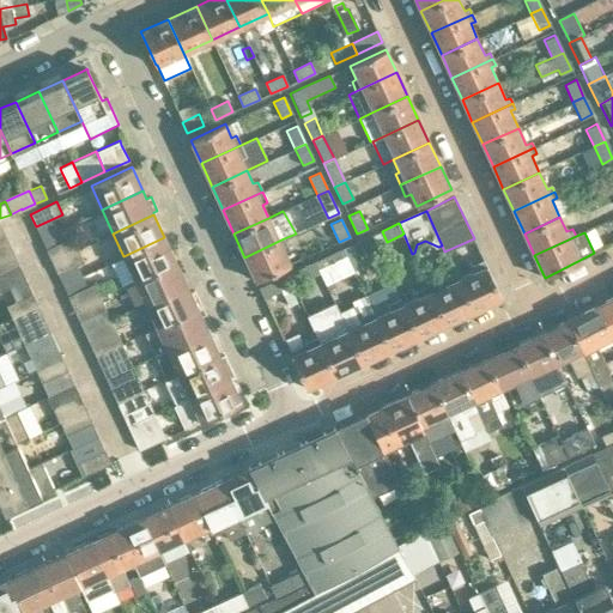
[(376,247),(370,236),(354,243),(359,254),(376,247)]
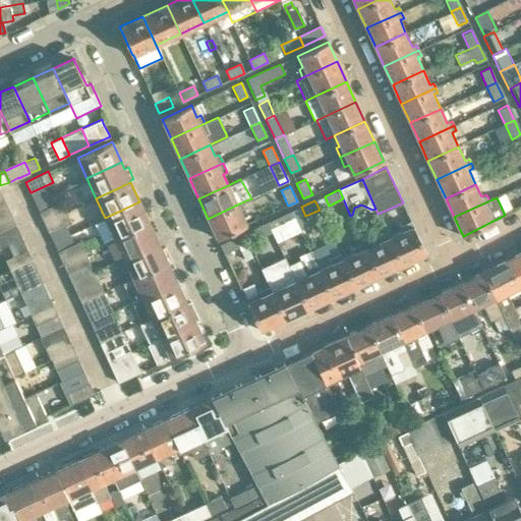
[(39,212),(44,222),(66,212),(61,201),(40,212),(39,212)]
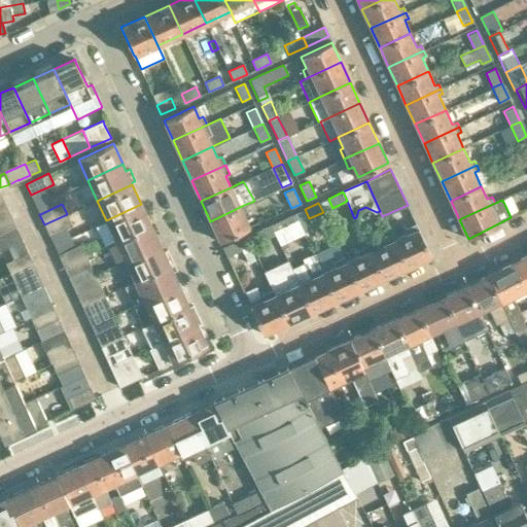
[(151,224),(141,204),(106,220),(115,241),(151,224)]
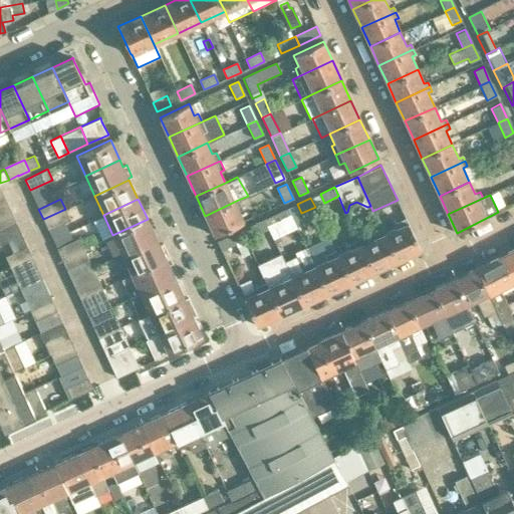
[(238,200),(205,216),(214,235),(243,222),(238,211),(242,209),(238,200)]
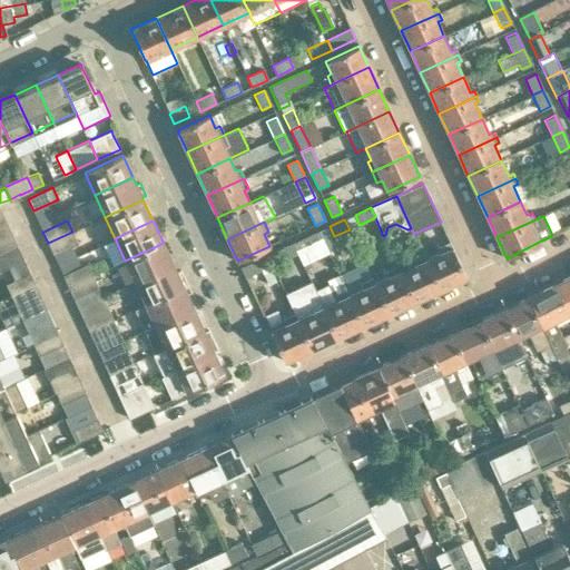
[(0,226),(0,241),(12,235),(7,224),(0,226)]
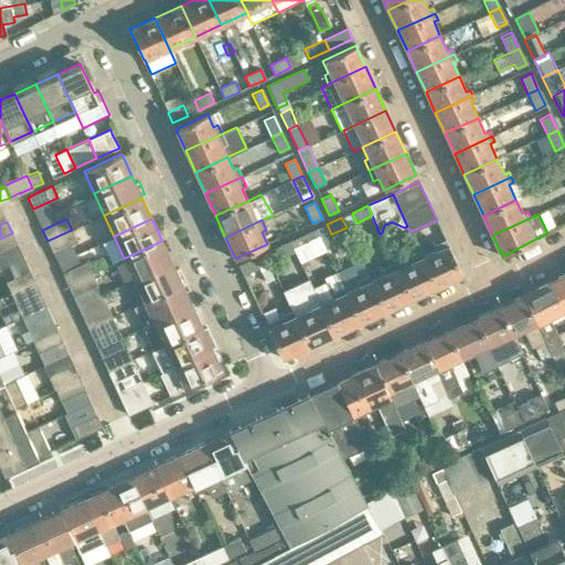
[(72,230),(48,241),(53,253),(59,262),(75,254),(71,245),(77,242),(72,230)]
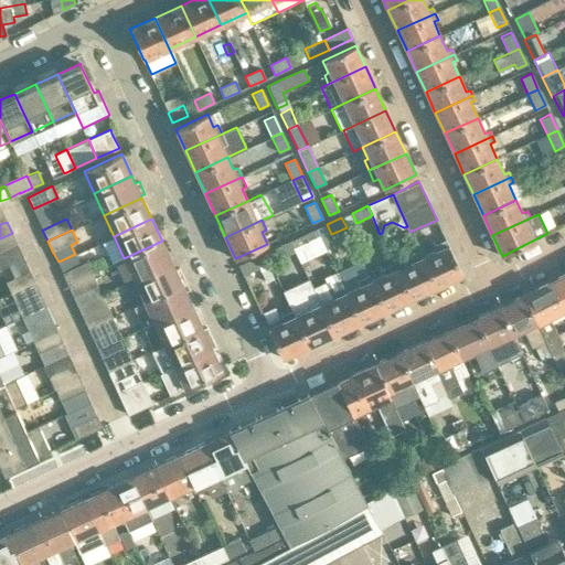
[(320,240),(316,230),(301,236),(306,246),(320,240)]
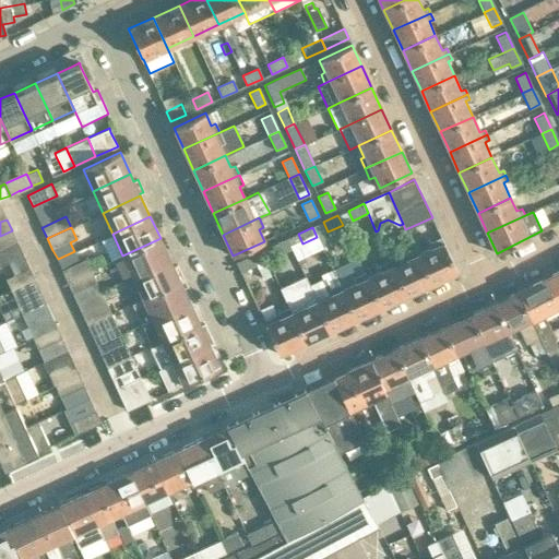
[(24,256),(12,230),(0,236),(0,265),(8,262),(24,256)]
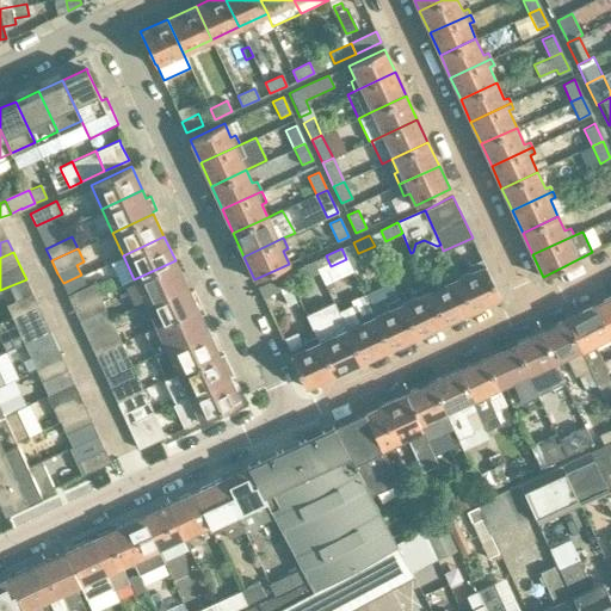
[(470,271),(457,277),(471,310),(500,297),(482,259),(468,265),(470,271)]
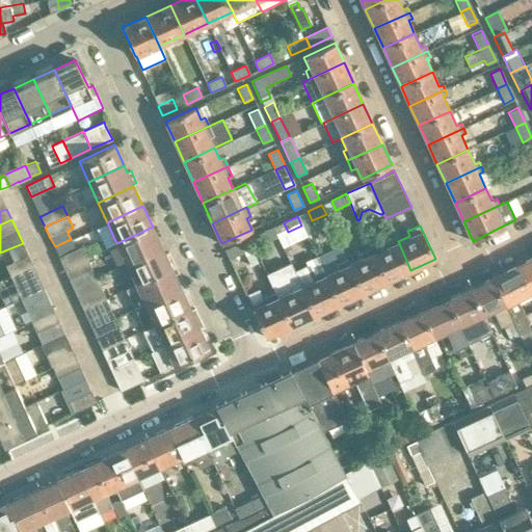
[(162,247),(153,227),(116,243),(126,264),(162,247)]
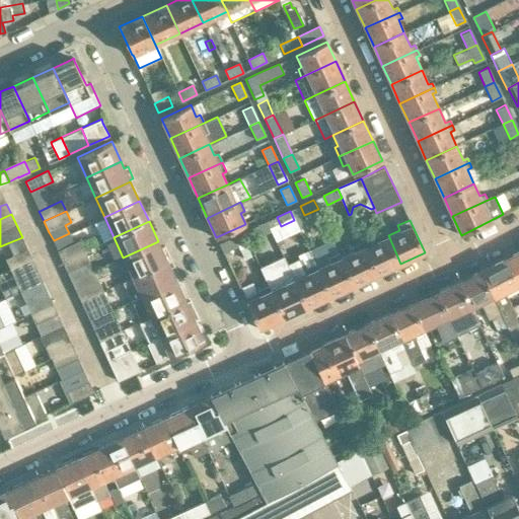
[(267,221),(243,232),(247,241),(272,230),(267,221)]
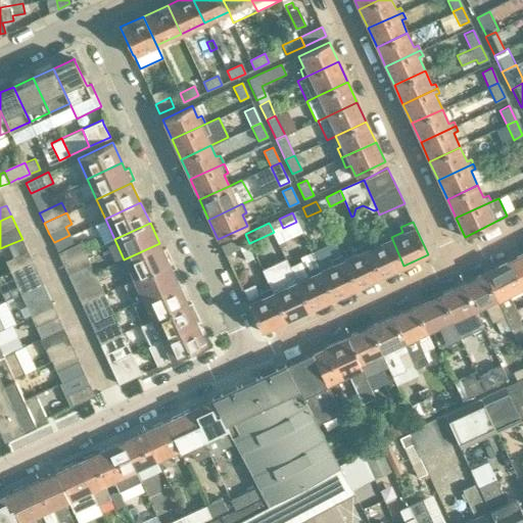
[(380,276),(403,266),(391,237),(390,237),(388,233),(377,238),(379,243),(367,248),(380,276)]
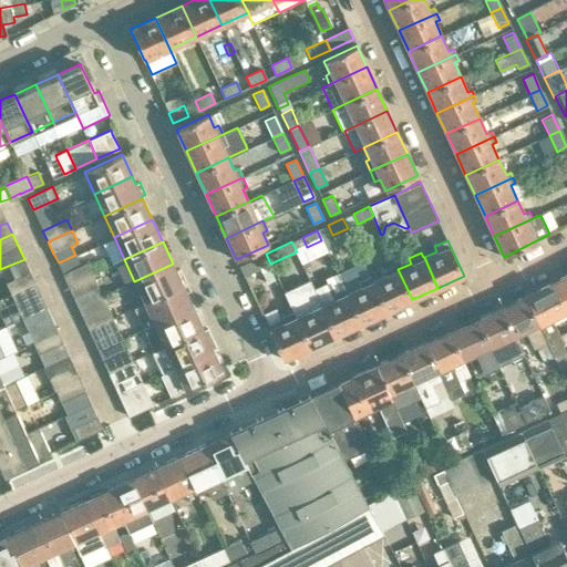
[(75,255),(59,263),(63,274),(68,286),(92,274),(86,263),(80,266),(75,255)]
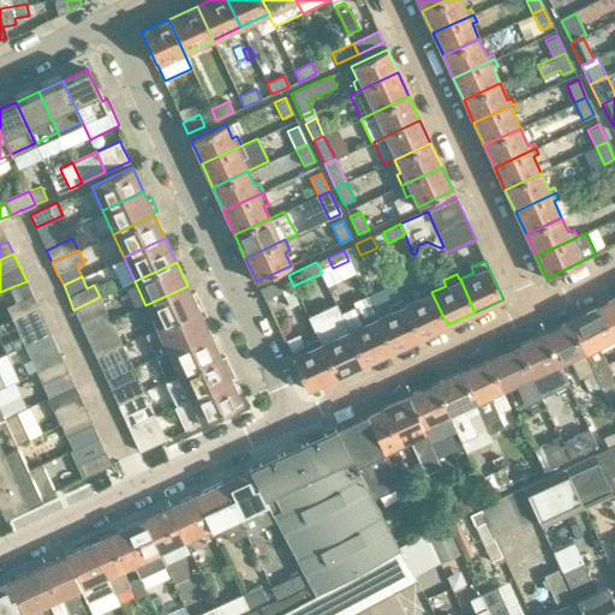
[(286,276),(260,288),(264,299),(282,292),(290,308),(298,303),(286,276)]
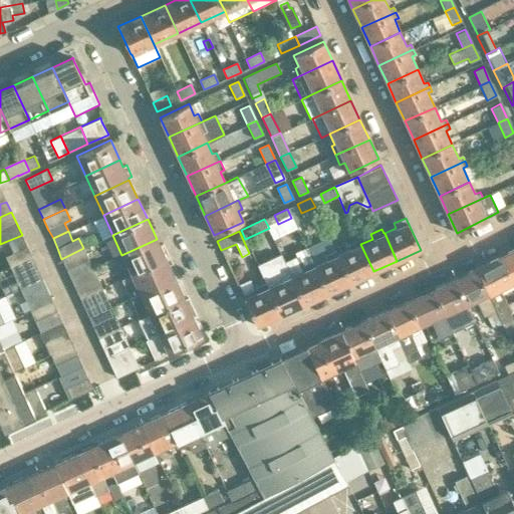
[(6,258),(10,267),(32,256),(22,235),(7,241),(13,255),(6,258)]
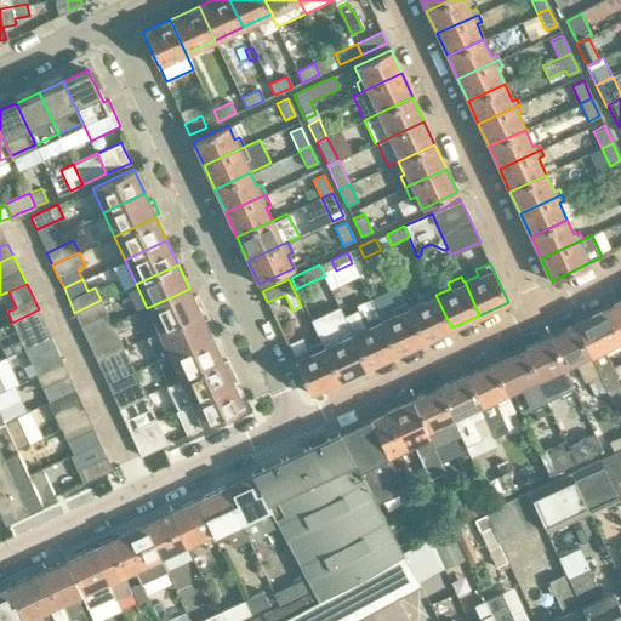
[(147,308),(159,331),(200,312),(199,311),(204,308),(197,295),(193,297),(189,289),(147,308)]
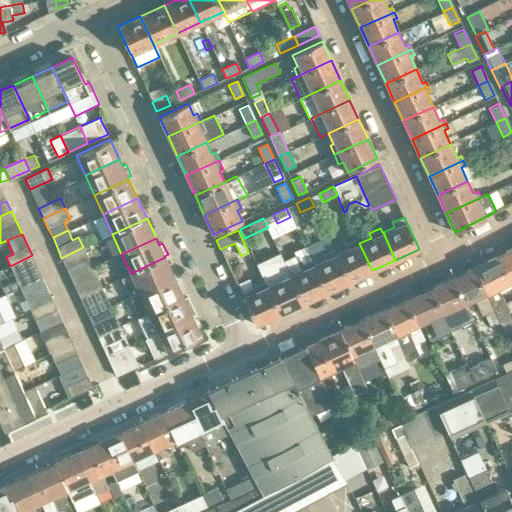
[(348,248),(336,254),(348,281),(372,270),(359,243),(357,238),(346,244),(348,248)]
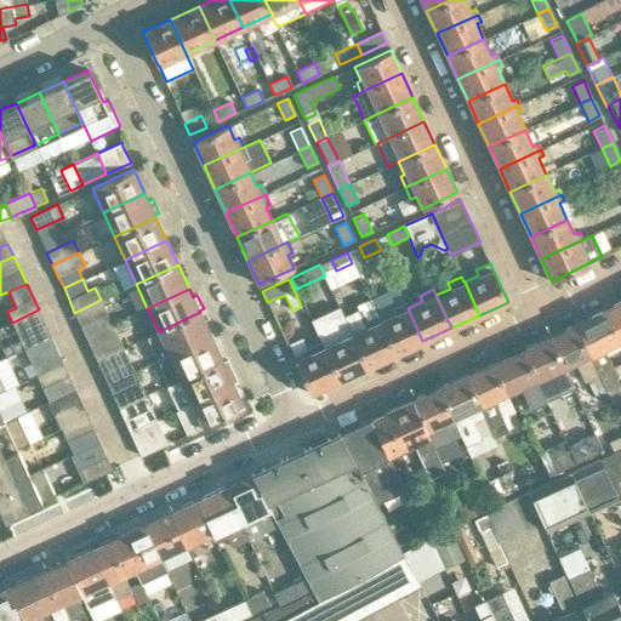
[(101,300),(74,313),(85,336),(112,324),(101,300)]
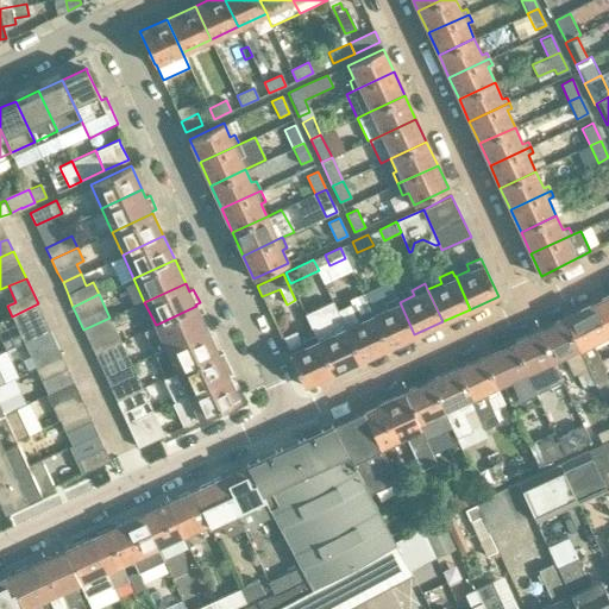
[(608,328),(608,294),(596,301),(608,328)]
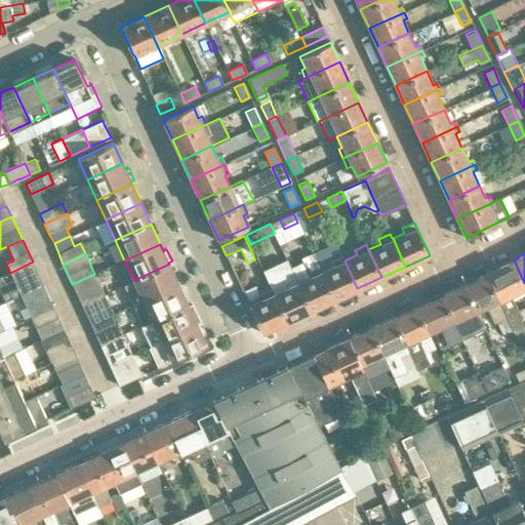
[(284,255),(261,266),(272,288),(274,293),(273,293),(285,321),(310,311),(296,282),(284,255)]
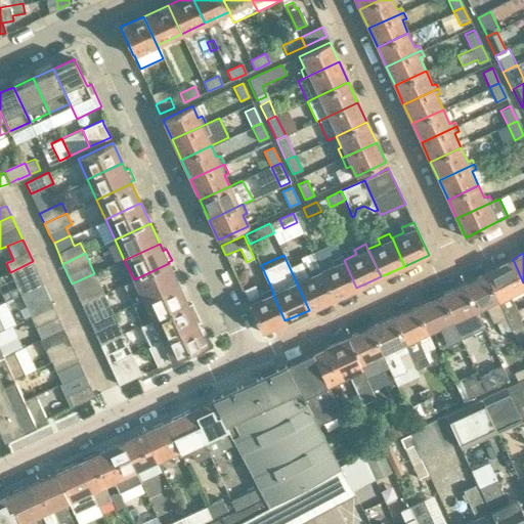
[(333,299),(356,288),(344,260),(342,255),(331,260),(333,265),(320,271),(333,299)]
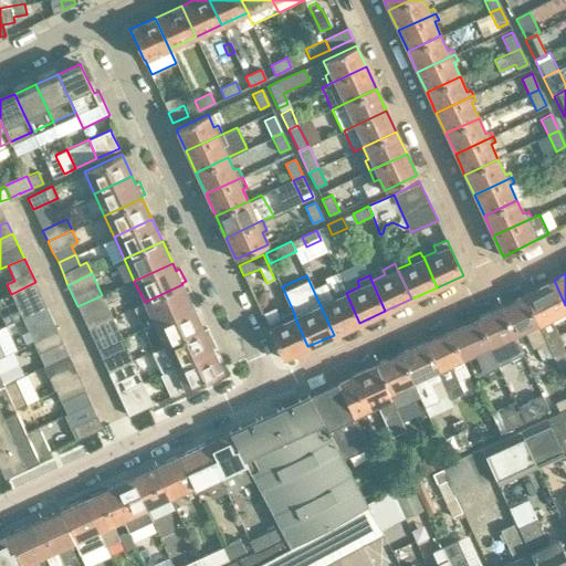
[(565,305),(554,280),(525,295),(537,323),(553,356),(558,368),(565,364),(565,357),(563,350),(564,350),(556,335),(557,331),(551,316),(565,307),(565,305)]
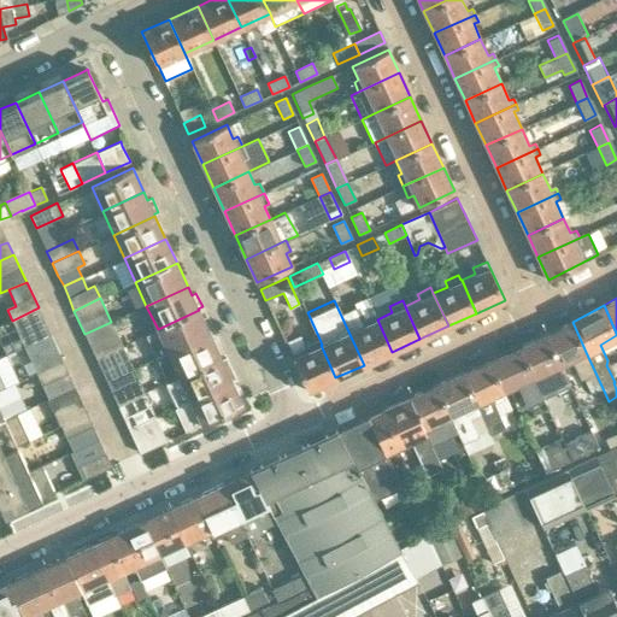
[(39,307),(12,321),(24,346),(51,334),(39,307)]
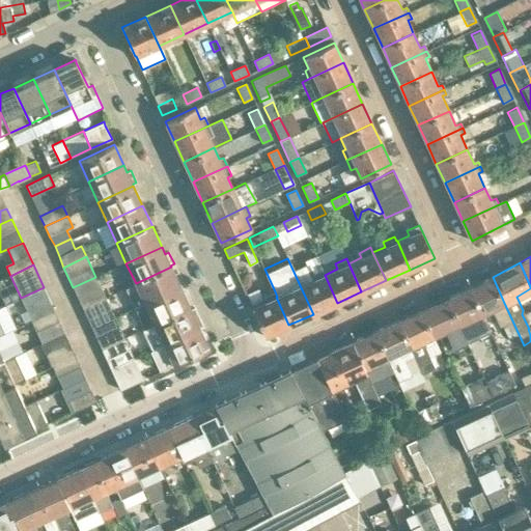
[(136,283),(109,296),(114,307),(124,303),(130,301),(134,309),(135,308),(180,287),(171,267),(136,283)]
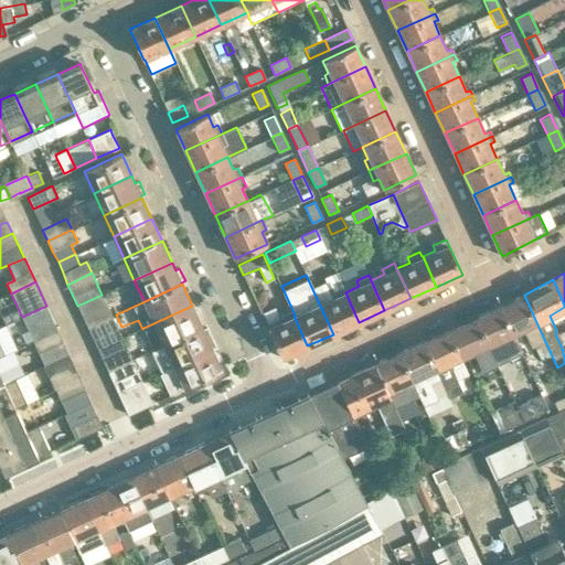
[(333,298),(319,304),(333,334),(359,322),(345,292),(342,287),(330,292),(333,298)]
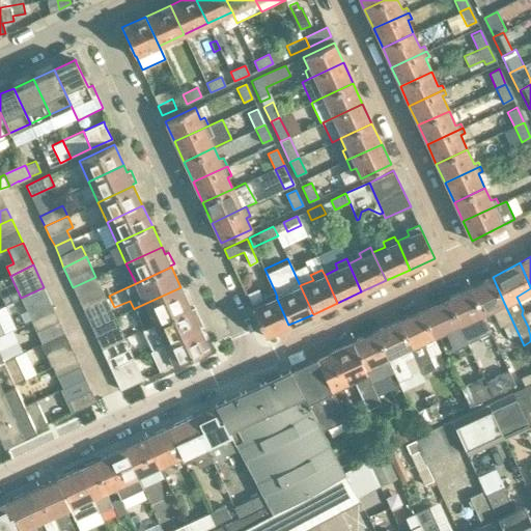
[(73,287),(82,308),(105,298),(95,277),(73,287)]
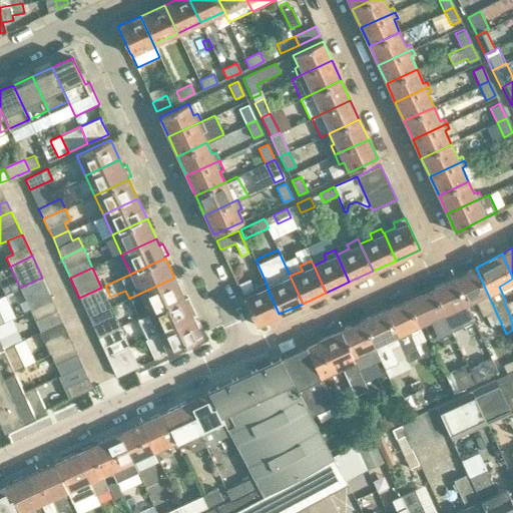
[(476,268),(453,278),(465,303),(475,299),(483,315),(486,314),(492,327),(501,323),(487,293),(476,268)]
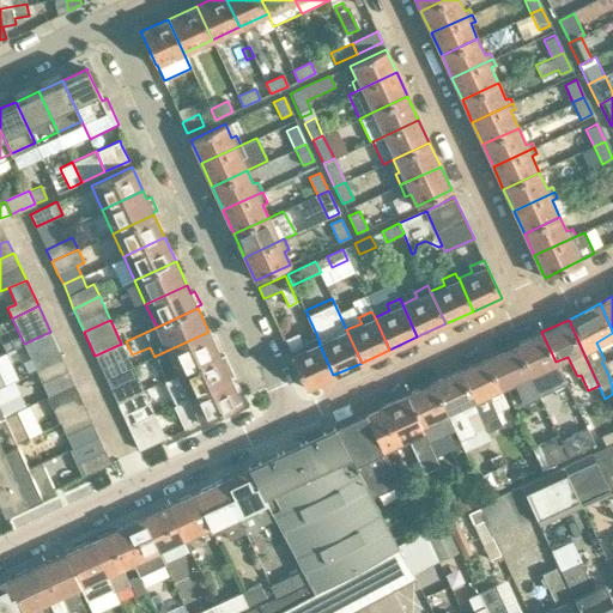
[(24,344),(36,370),(62,358),(50,332),(24,344)]
